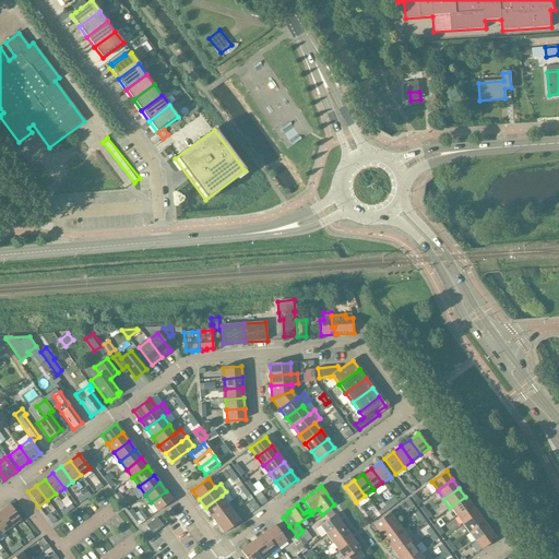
[(166,491),(151,502),(157,511),(173,500),(166,491)]
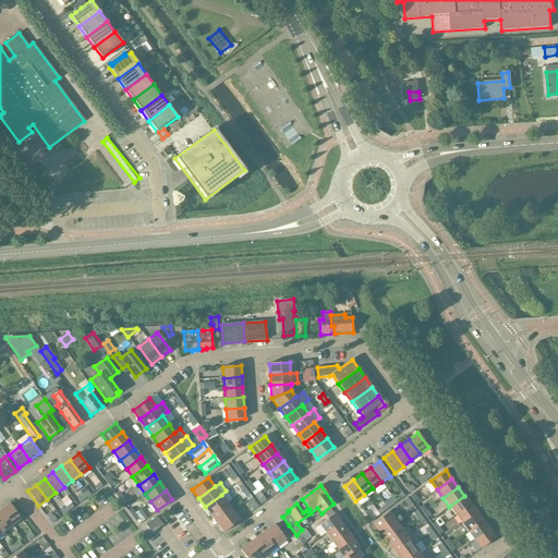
[(221,495),(205,507),(210,516),(227,504),(232,499),(226,490),(221,495)]
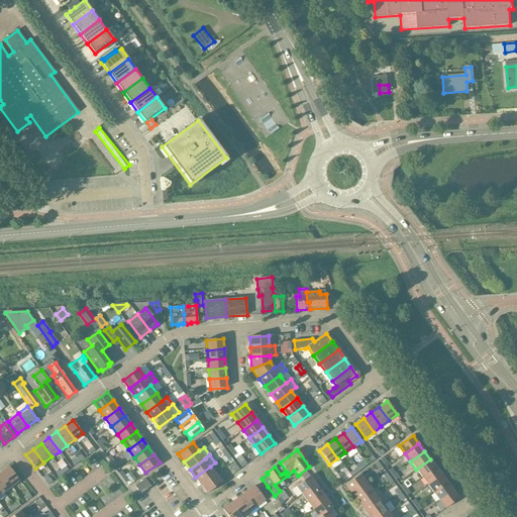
[(422,478),(436,467),(430,459),(416,470),(422,478)]
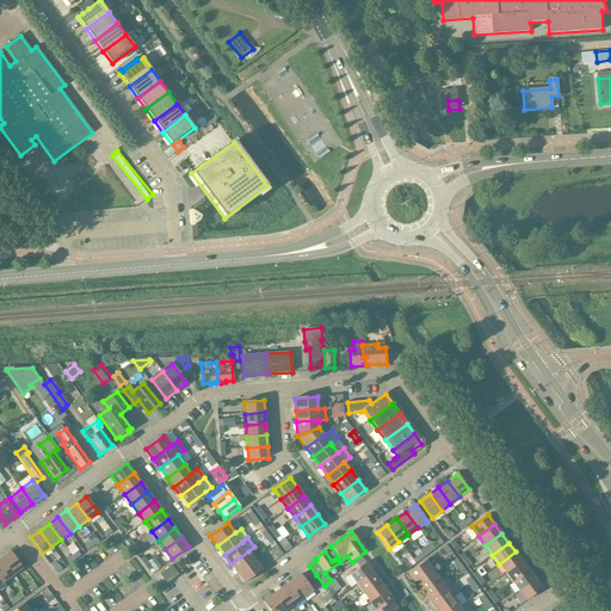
[(11,551),(1,559),(13,575),(23,568),(11,551)]
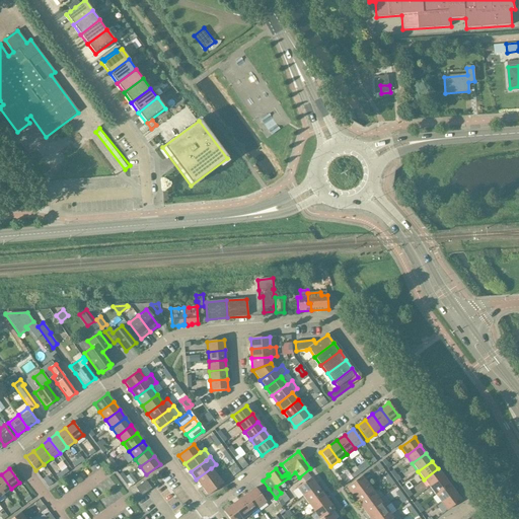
[(211,468),(196,479),(202,488),(217,475),(211,468)]
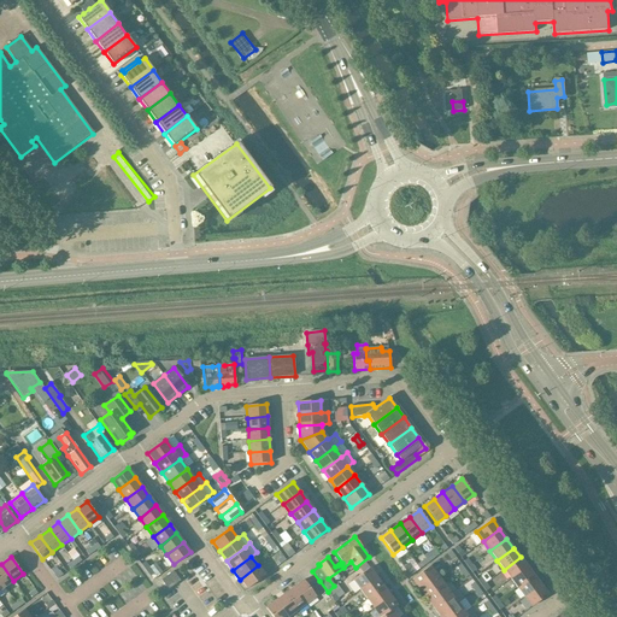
[(511,579),(527,566),(521,557),(504,570),(511,579)]
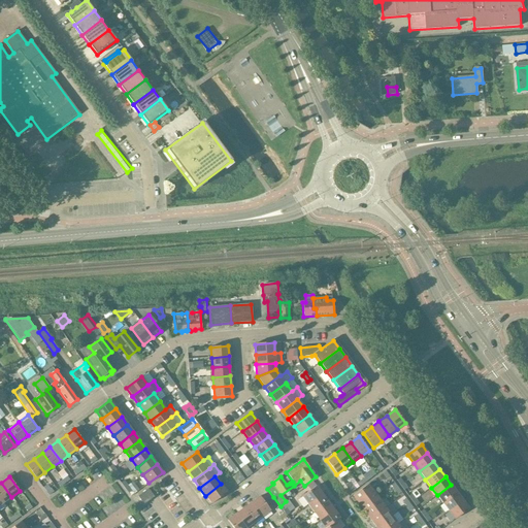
[(354,480),(345,485),(349,490),(354,486),(356,489),(359,487),(354,480)]
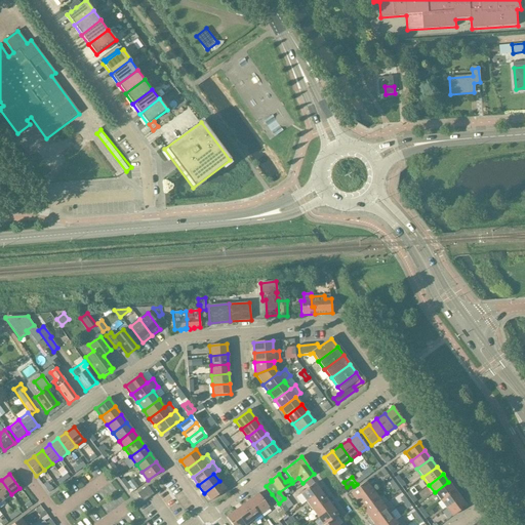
[(132,479),(127,483),(123,486),(127,490),(130,488),(132,491),(138,487),(132,479)]
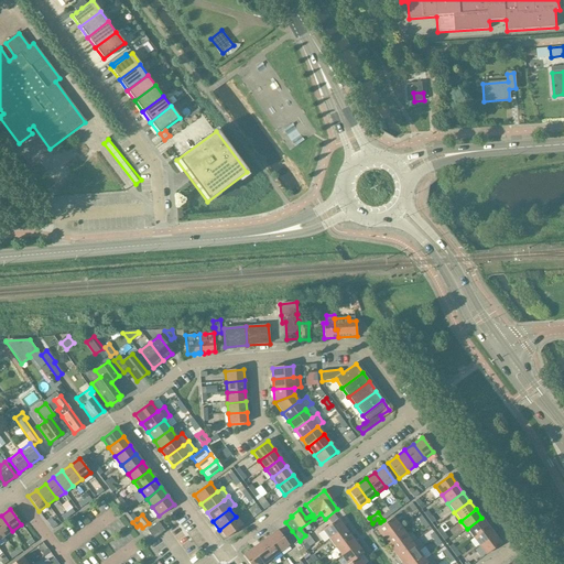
[(0,531),(3,537),(12,531),(1,516),(0,516),(0,531)]
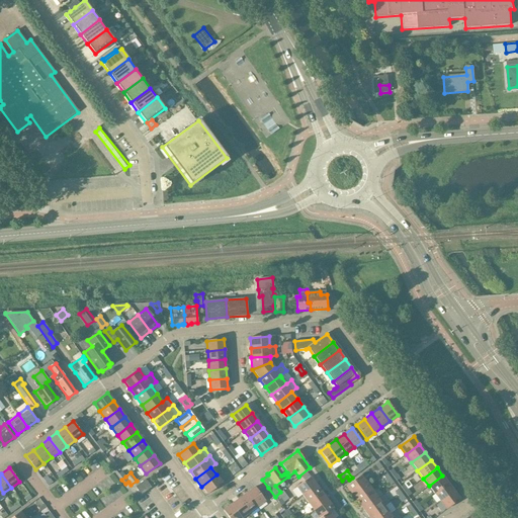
[(217,475),(201,487),(207,495),(223,483),(217,475)]
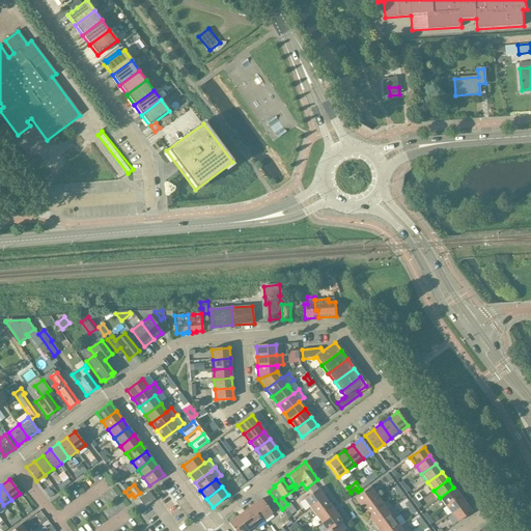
[(355,499),(361,507),(376,496),(370,487),(355,499)]
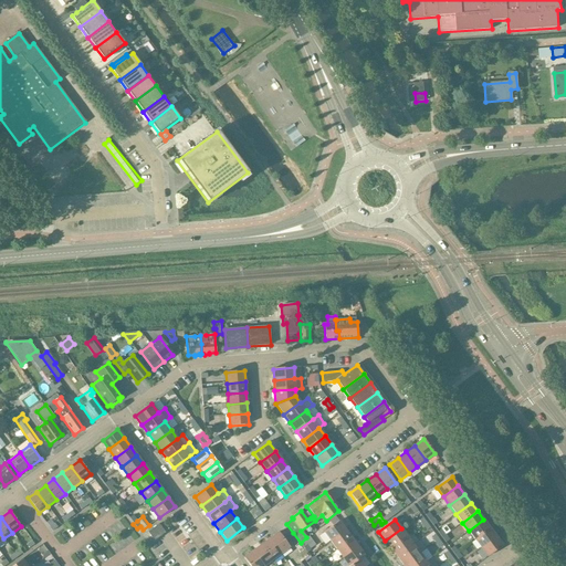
[(474,540),(490,528),(483,520),(469,531),(474,540)]
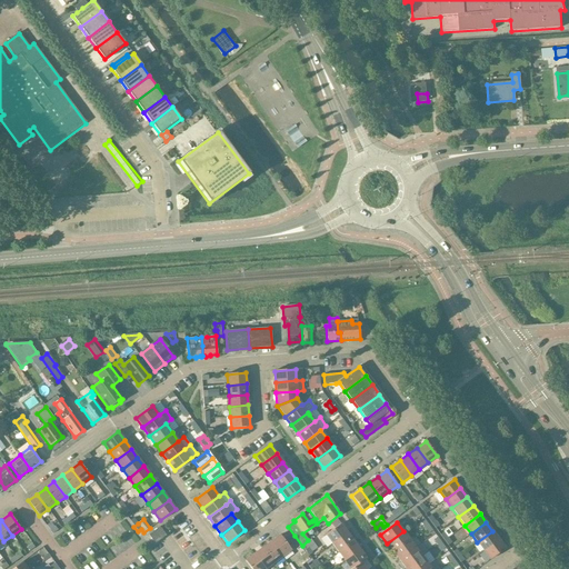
[(326,535),(332,543),(347,532),(340,523),(326,535)]
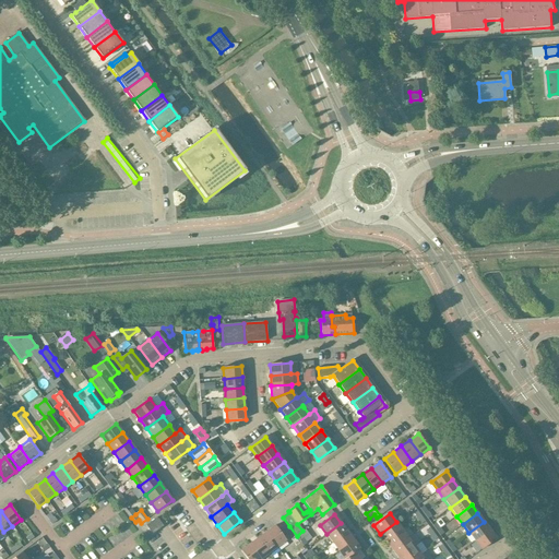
[(153,534),(163,526),(156,518),(146,525),(153,534)]
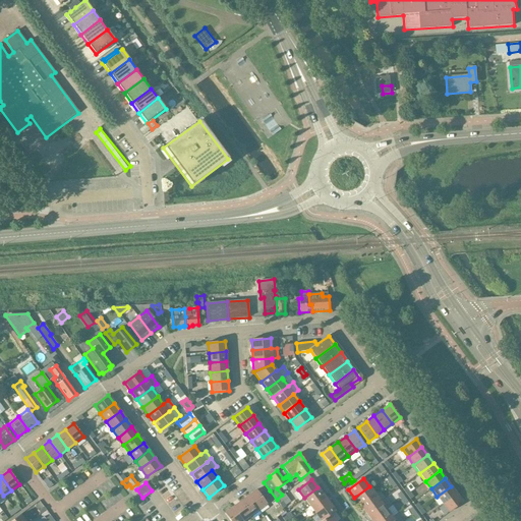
[(359,505),(374,494),(369,486),(354,498),(359,505)]
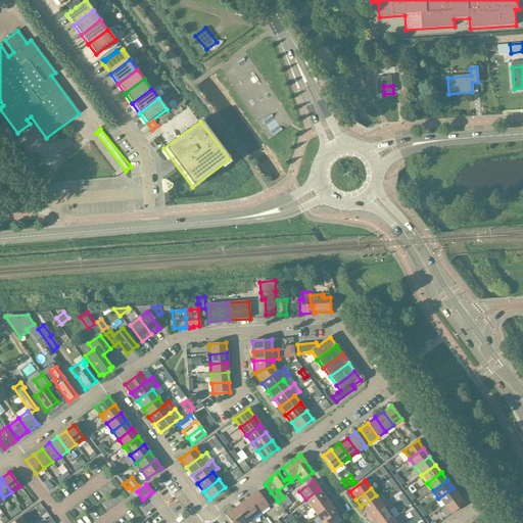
[(444,507),(459,496),(453,488),(438,498),(444,507)]
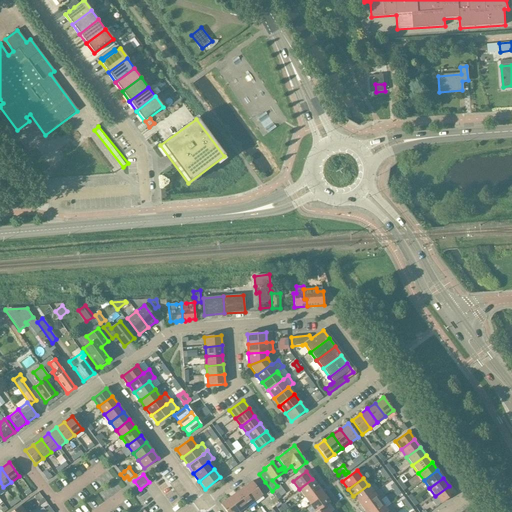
[(304,497),(318,487),(312,479),(299,489),(304,497)]
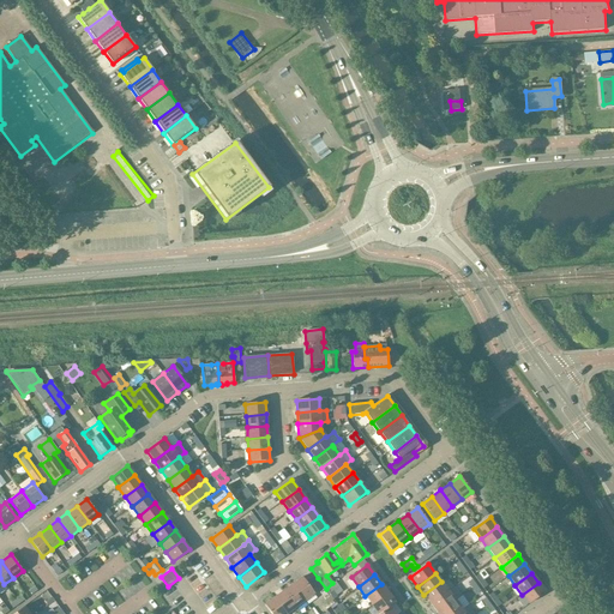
[(302,578),(293,584),(305,601),(307,605),(311,602),(308,599),(314,594),(302,577),(302,578)]
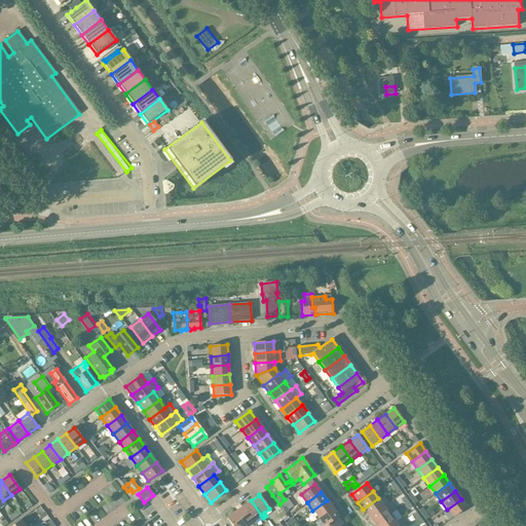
[(267,499),(274,508),(279,504),(272,495),(267,499)]
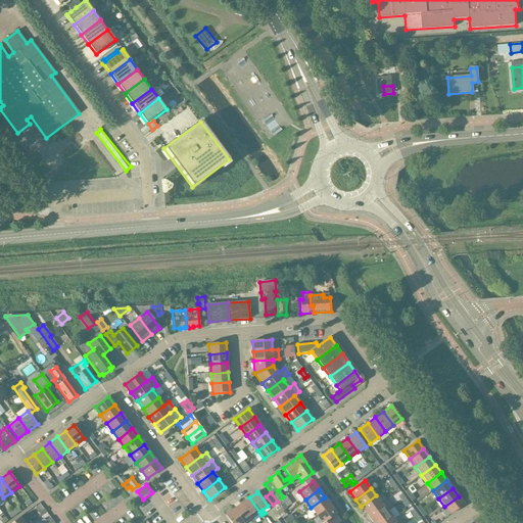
[(367,515),(382,504),(376,495),(361,507),(367,515)]
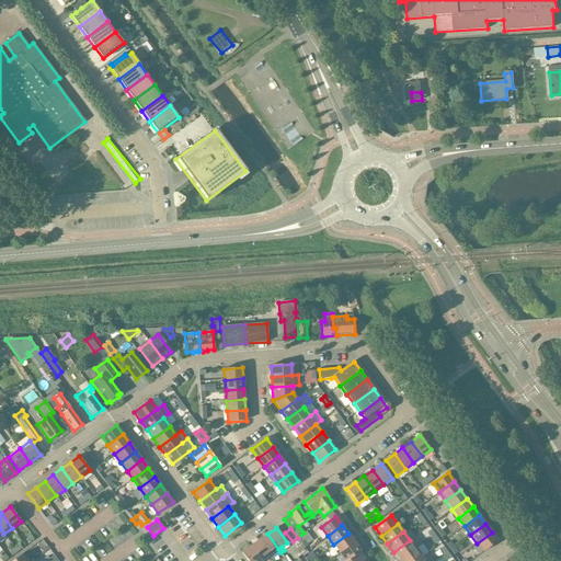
[(492,533),(477,544),(483,552),(499,541),(492,533)]
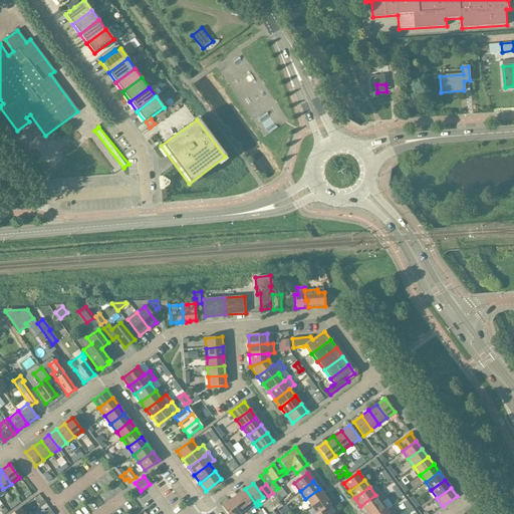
[(247,509),(255,503),(245,489),(237,495),(247,509)]
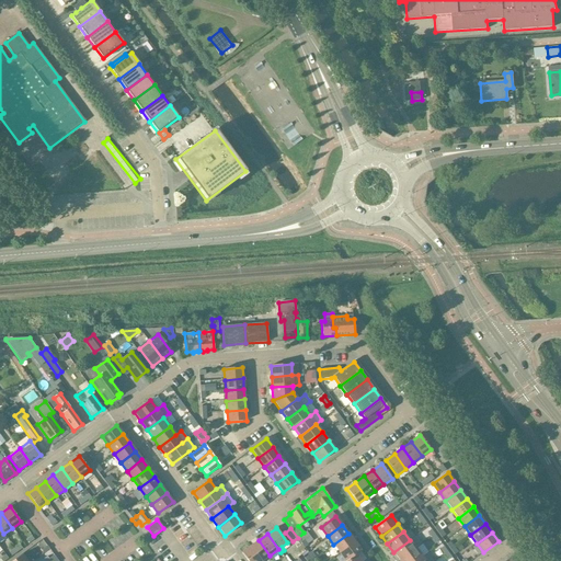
[(340,552),(354,541),(348,534),(333,545),(340,552)]
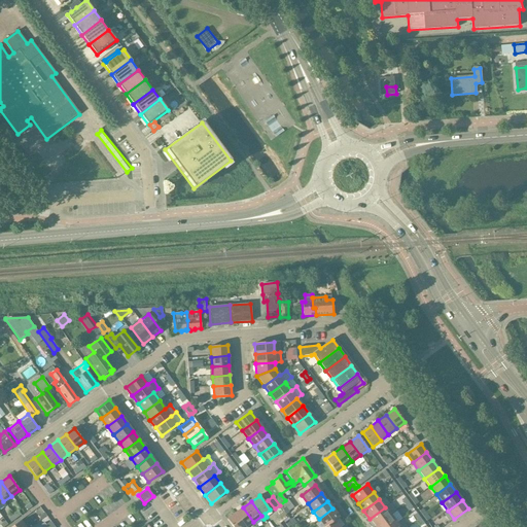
[(245,526),(253,522),(243,507),(236,514),(245,526)]
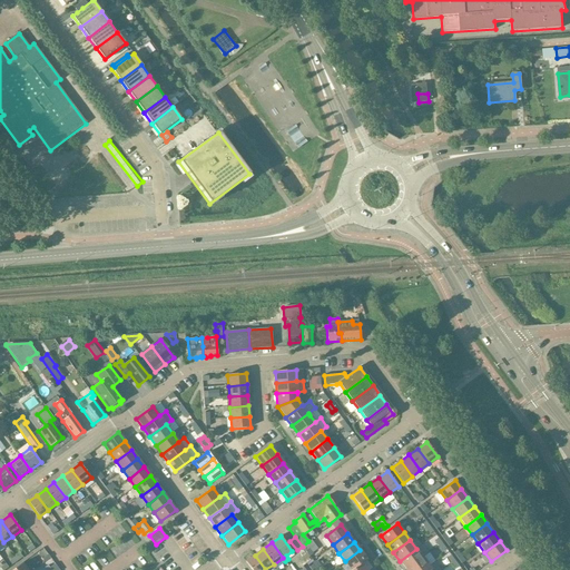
[(406,569),(423,558),(416,549),(400,561),(406,569)]
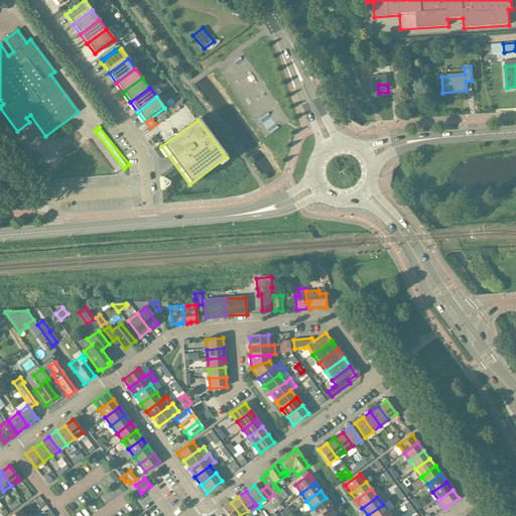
[(317,515),(328,510),(333,507),(326,498),(312,508),(317,515)]
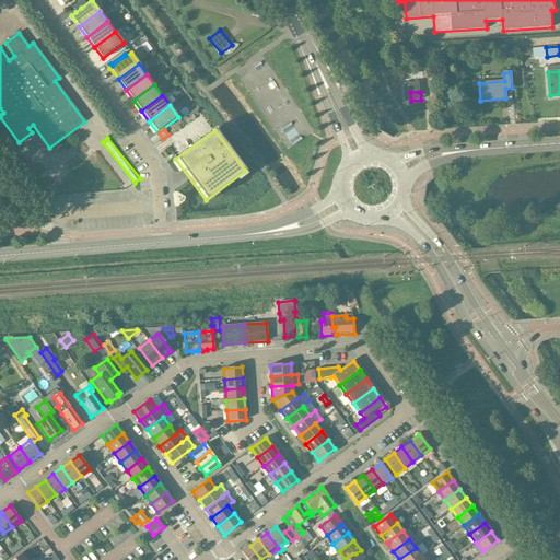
[(260,559),(251,546),(242,551),(247,559),(260,559)]
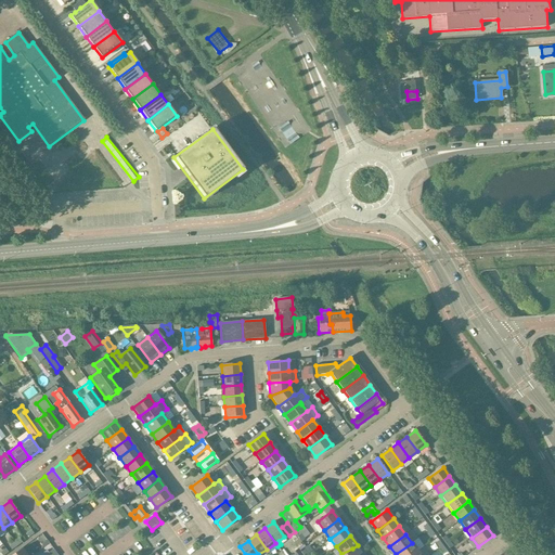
[(396,554),(412,554),(417,551),(412,543),(396,554)]
